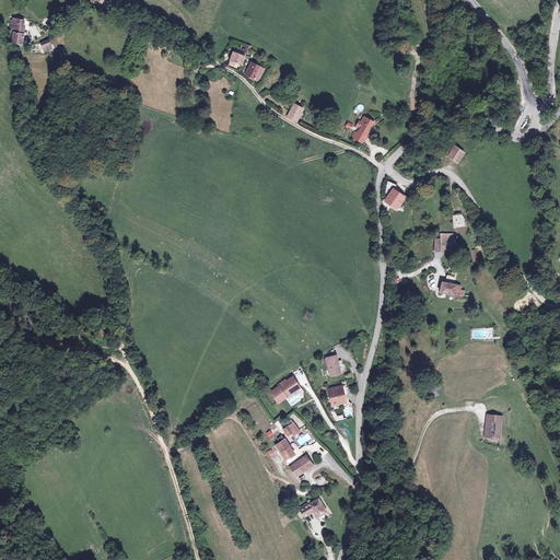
[(26,20),(12,19),(10,30),(24,32),(26,20)]
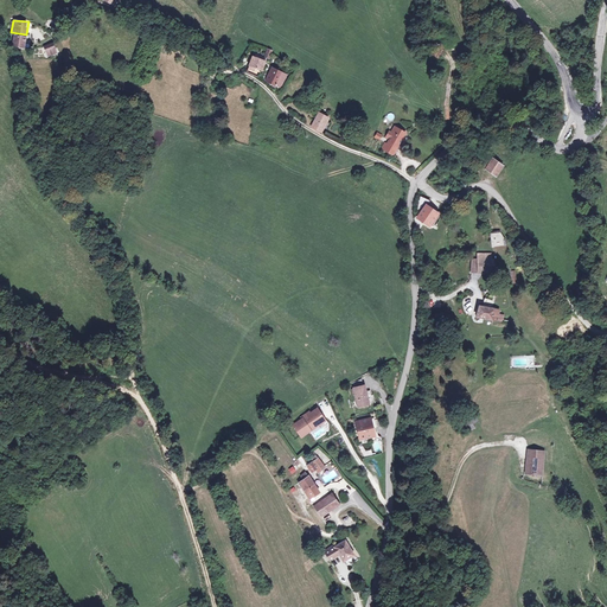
[(27,37),(13,34),(11,45),(25,49),(27,37)]
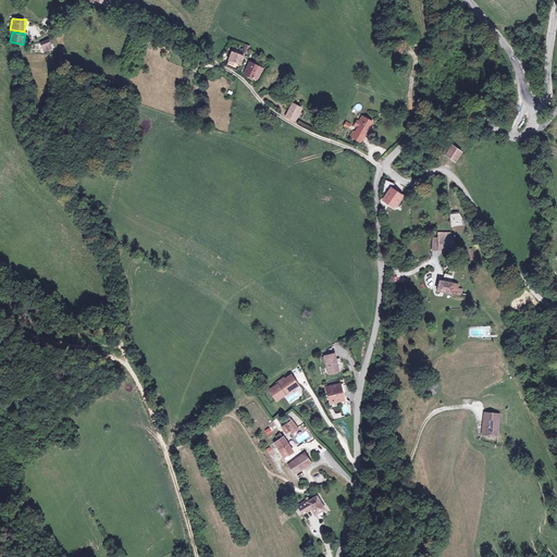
[(44,52),(53,48),(49,38),(39,42),(44,52)]
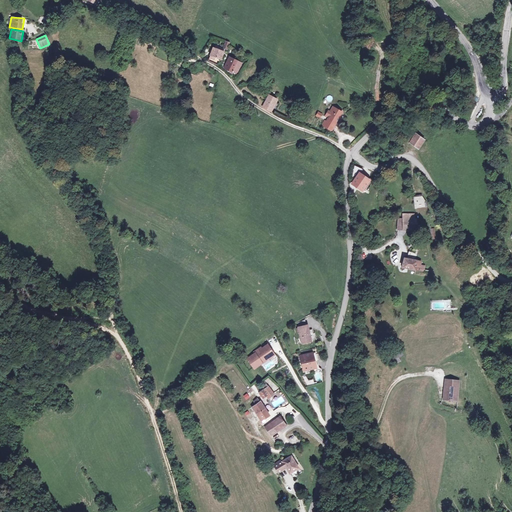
[(226,52),(213,47),(209,59),(222,63),(226,52)]
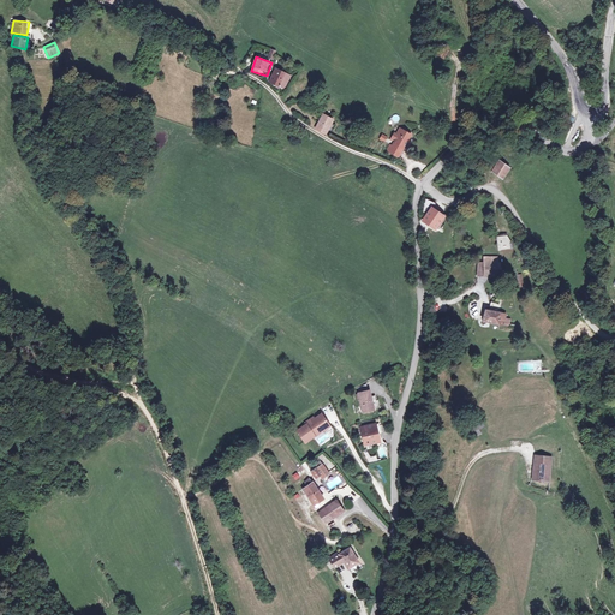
[(293,77),(275,69),(268,83),(286,90),(293,77)]
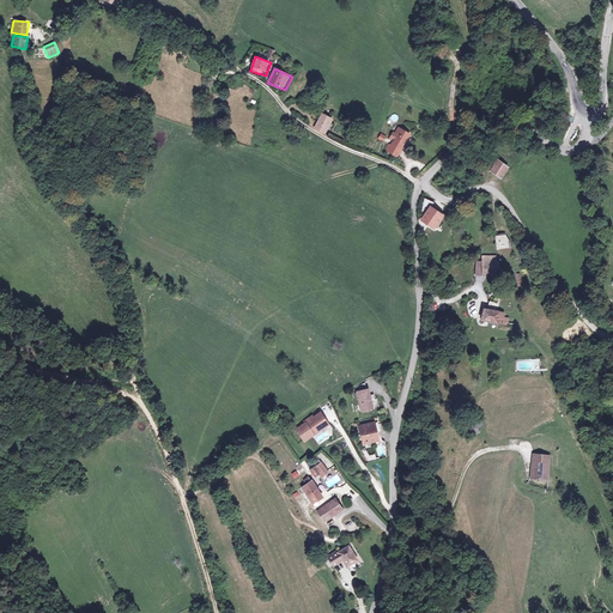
[(335,120),(322,114),(315,128),(328,134),(335,120)]
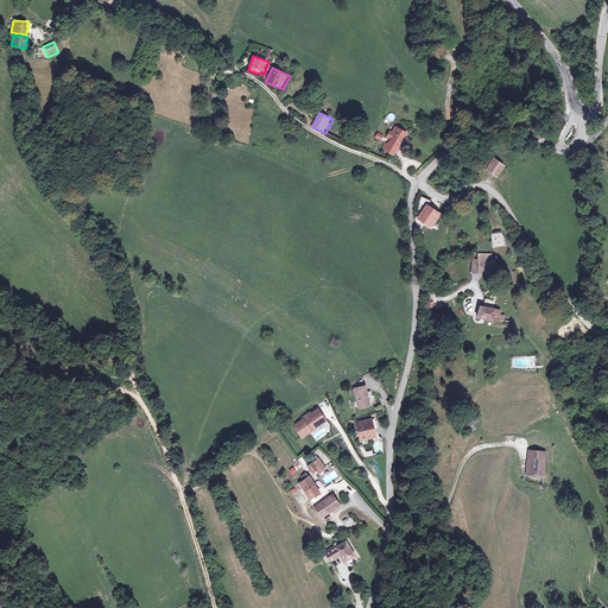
[(410,134),(394,126),(381,151),(397,159),(410,134)]
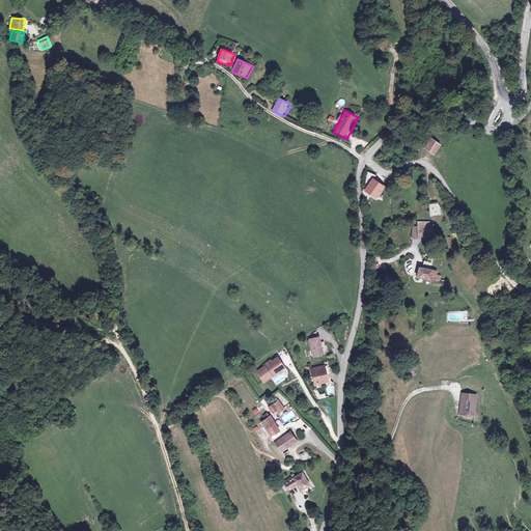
[(441,146),(429,138),(423,145),(436,155),(441,146)]
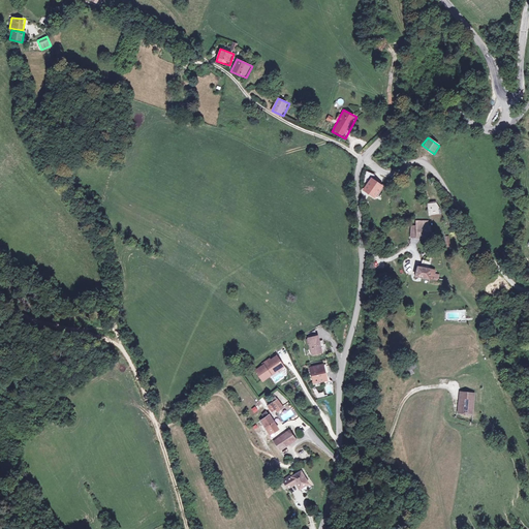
[(380,185),(372,181),(368,188),(376,193),(380,185)]
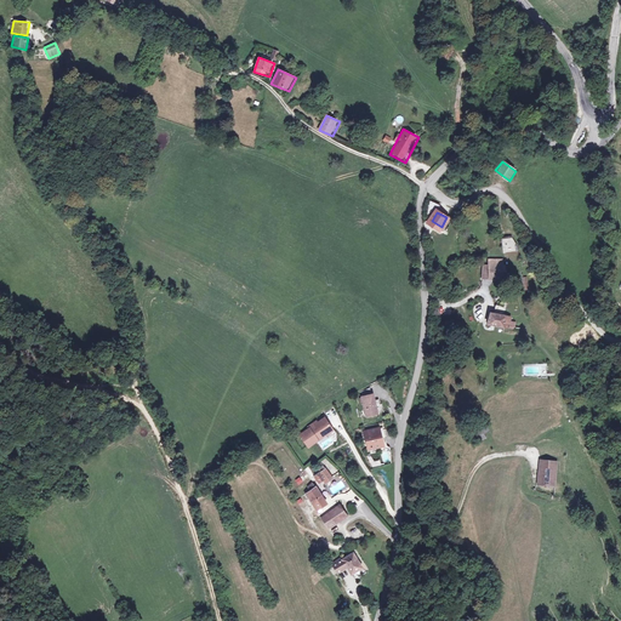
[(516,235),(503,238),(505,252),(518,251),(516,235)]
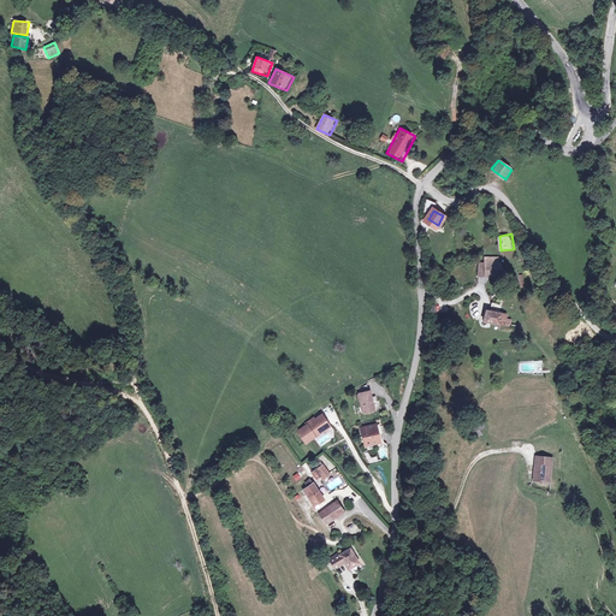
[(485,261),(479,261),(478,277),(485,277),(486,268),(501,268),(501,258),(485,256),(485,261)]
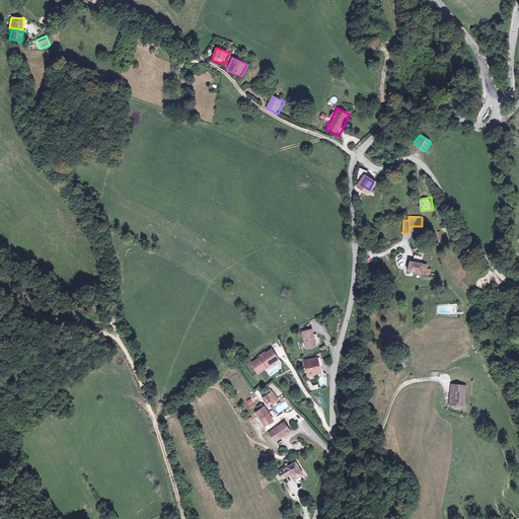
[(431,265),(411,260),(408,271),(428,276),(431,265)]
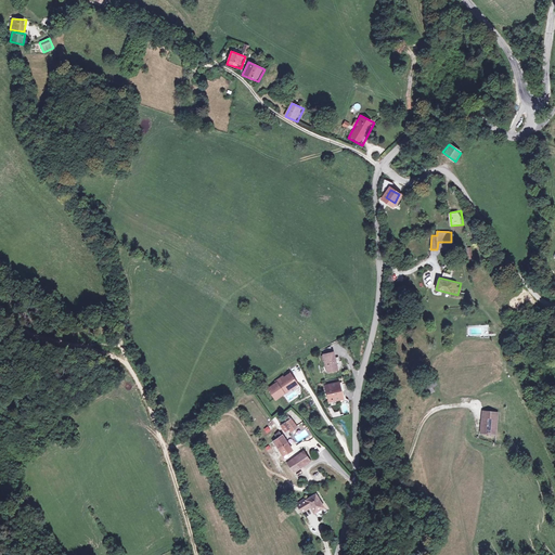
[(340,371),(335,352),(323,356),(328,374),(340,371)]
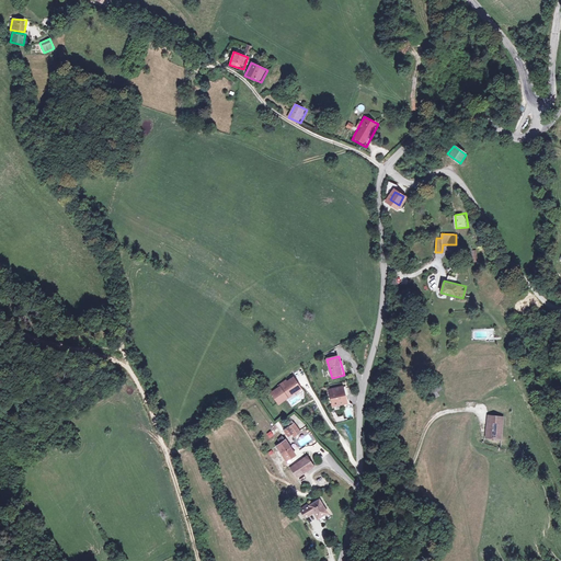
[(302,391),(293,376),(267,392),(279,409),(287,404),(292,411),(309,400),(302,391)]
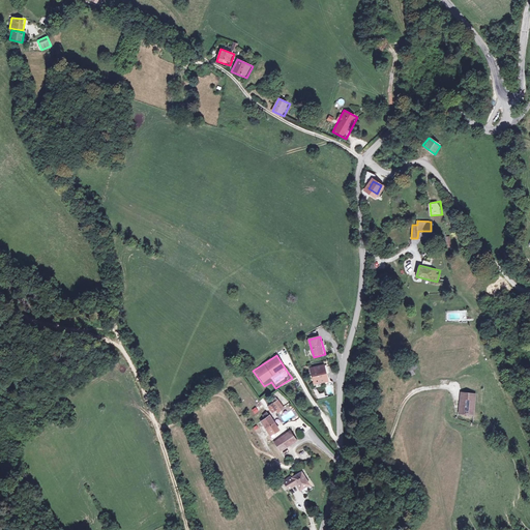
[(325,364),(311,367),(315,385),(328,382),(325,364)]
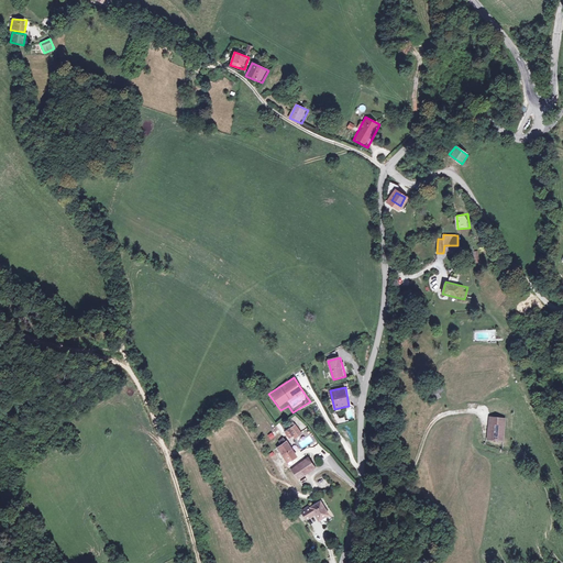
[(508,419),(490,416),(487,438),(504,440),(508,419)]
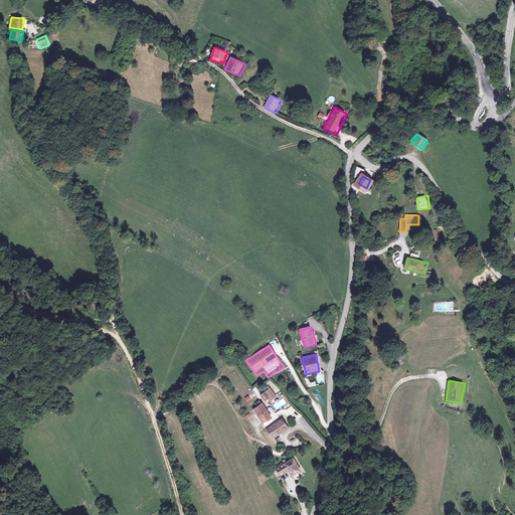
[(278,399),(272,390),(263,396),(269,405),(278,399)]
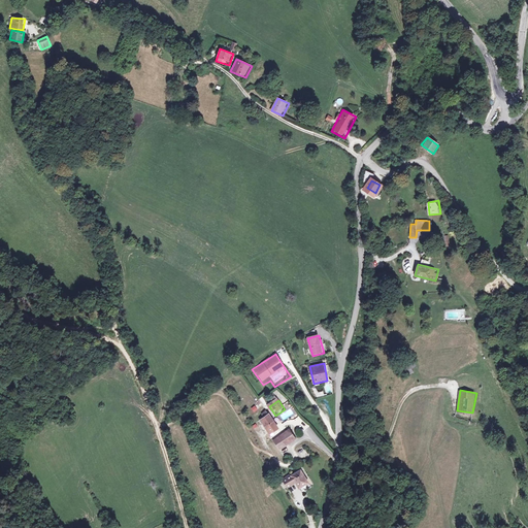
[(269,414),(260,420),(269,435),(279,430),(269,414)]
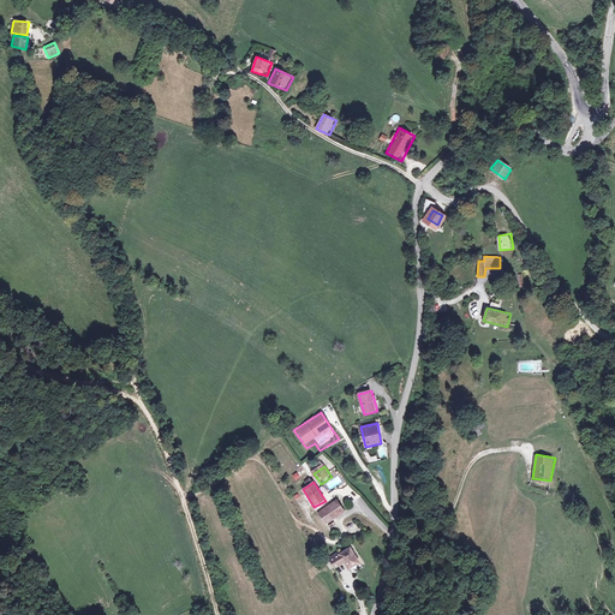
[(345,514),(335,500),(317,512),(327,526),(345,514)]
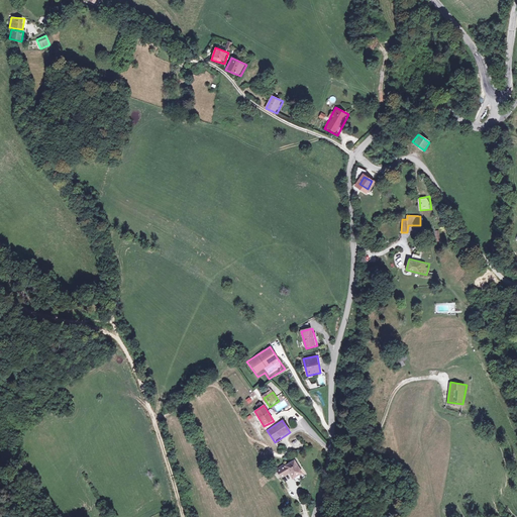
[(277,469),(283,478),(291,474),(294,480),(305,474),(296,457),(277,469)]
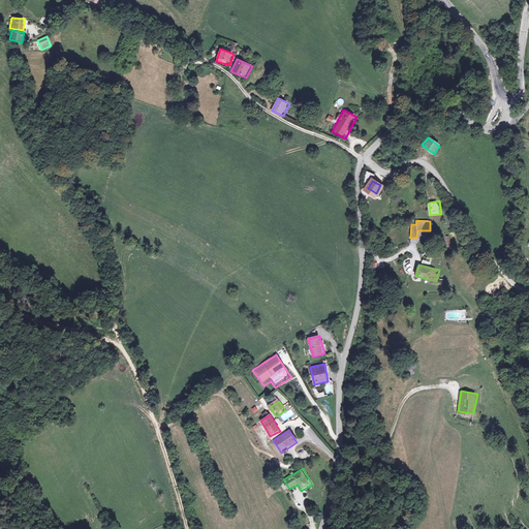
All buildings are outlined.
